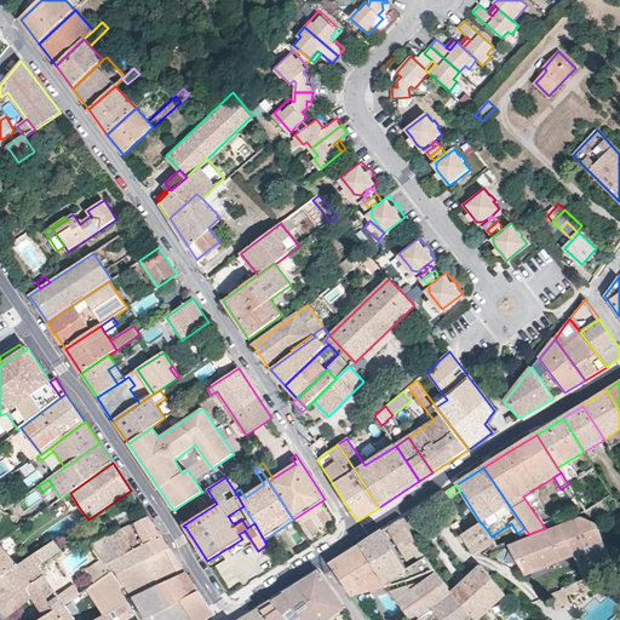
[(24,511),(41,498),(35,491),(18,503),(24,511)]
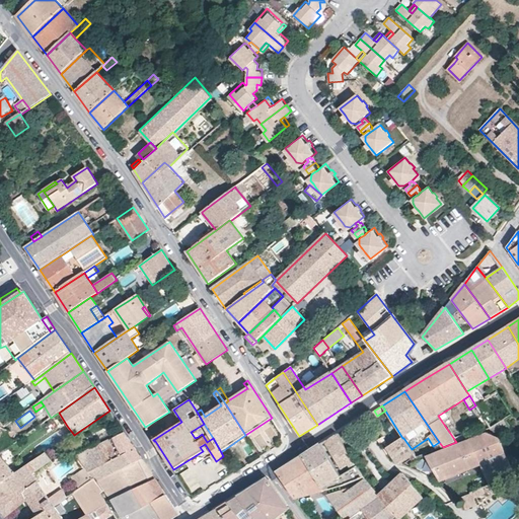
[(64,421),(59,413),(51,418),(57,426),(64,421)]
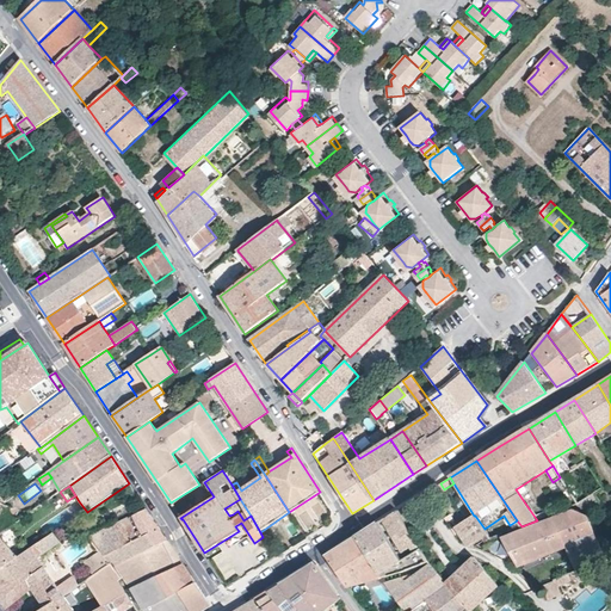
[(603,504),(596,494),(578,505),(576,506),(590,512),(603,504)]
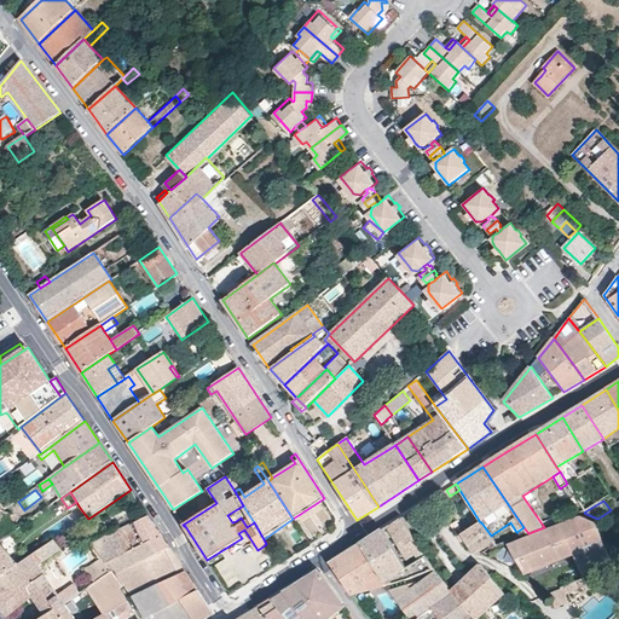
[(0,524),(13,515),(3,510),(0,508),(0,541),(3,539),(1,537),(0,537),(0,524)]
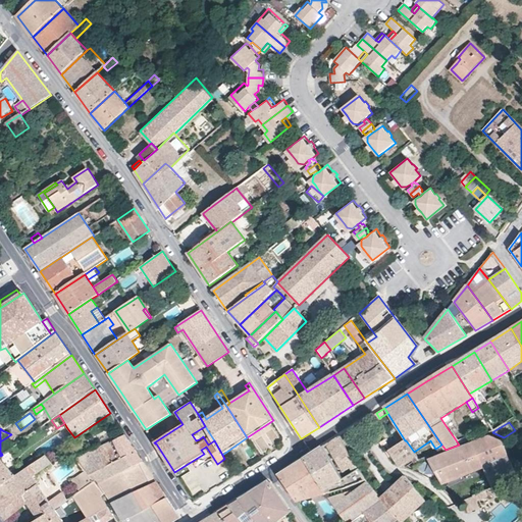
[(74,437),(67,428),(60,433),(66,442),(74,437)]
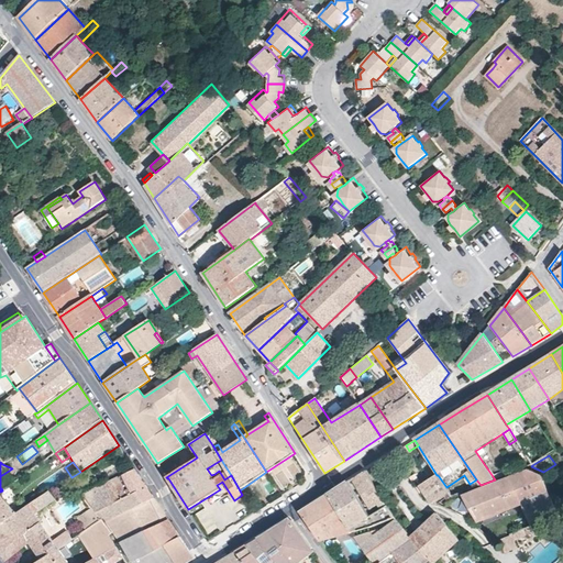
[(383,479),(374,465),(365,471),(374,484),(383,479)]
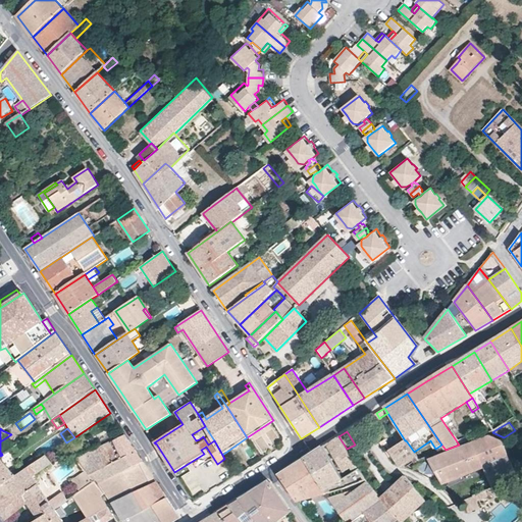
[(96,484),(143,462),(124,434),(76,459),(86,470),(94,481),(96,484)]
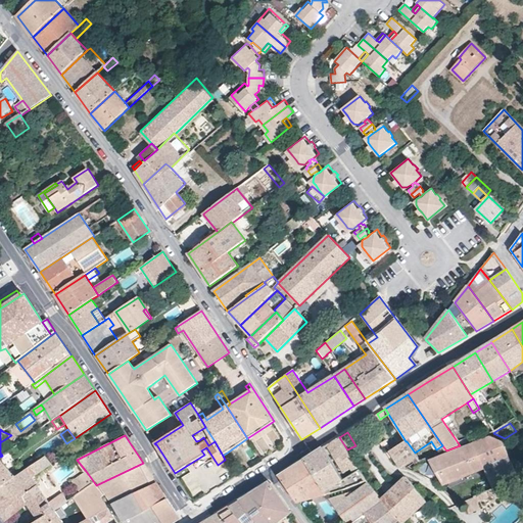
[(509,457),(503,441),(491,436),(474,443),(484,468),(509,457)]
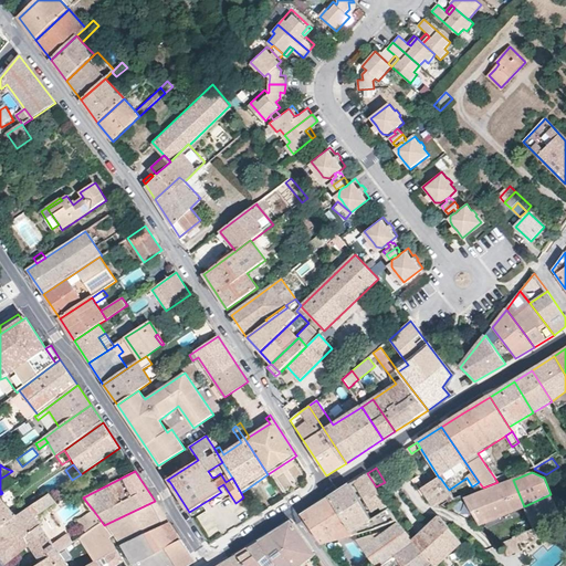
[(376,486),(367,473),(329,498),(355,535),(376,528),(397,521),(376,486)]
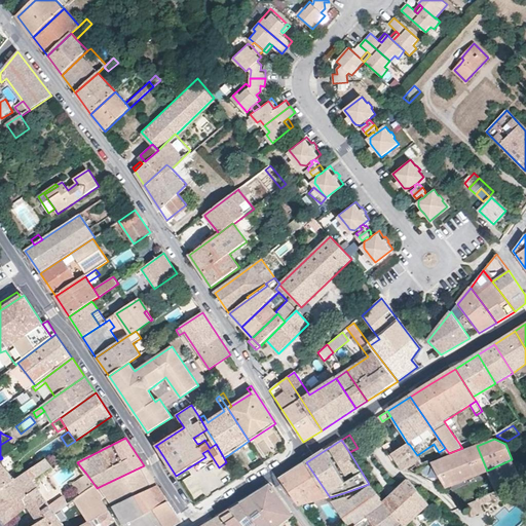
[(417,455),(409,444),(408,444),(391,454),(403,471),(406,470),(420,460),(417,455)]
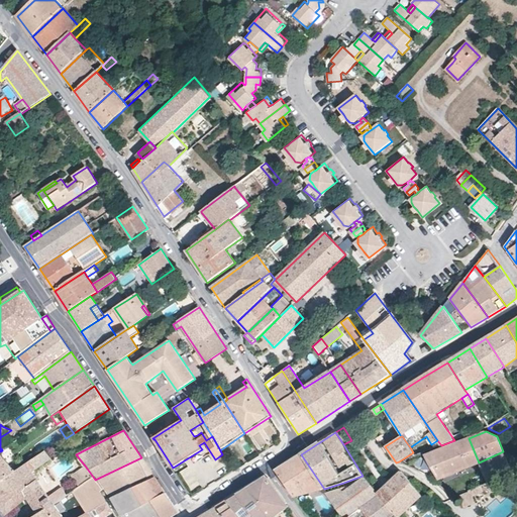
[(469,438),(425,455),(439,480),(479,462),(469,438)]
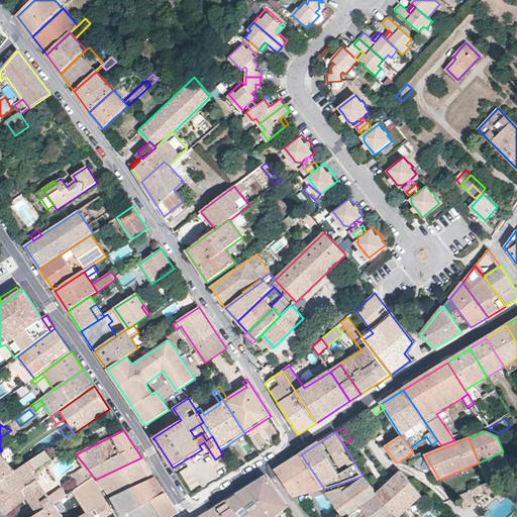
[(48,497),(31,472),(52,458),(46,451),(27,463),(16,472),(0,482),(0,506),(7,514),(27,498),(38,513),(39,515),(55,504),(67,495),(62,488),(48,497)]
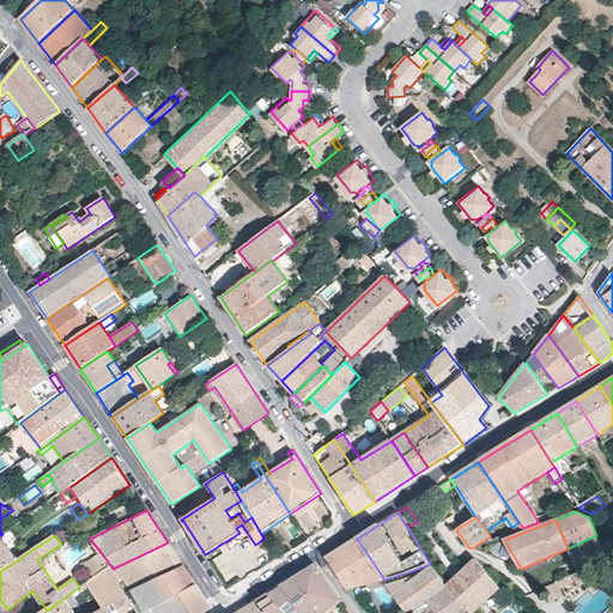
[(568,548),(578,574),(608,562),(600,544),(596,535),(568,548)]
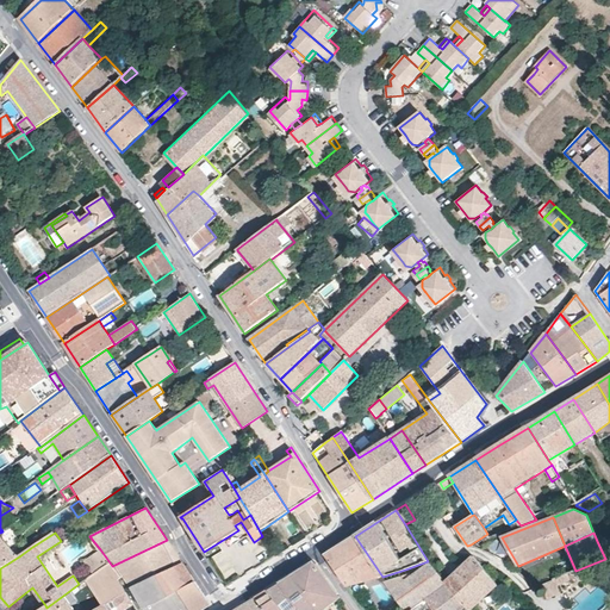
[(0,568),(19,556),(0,534),(0,568)]
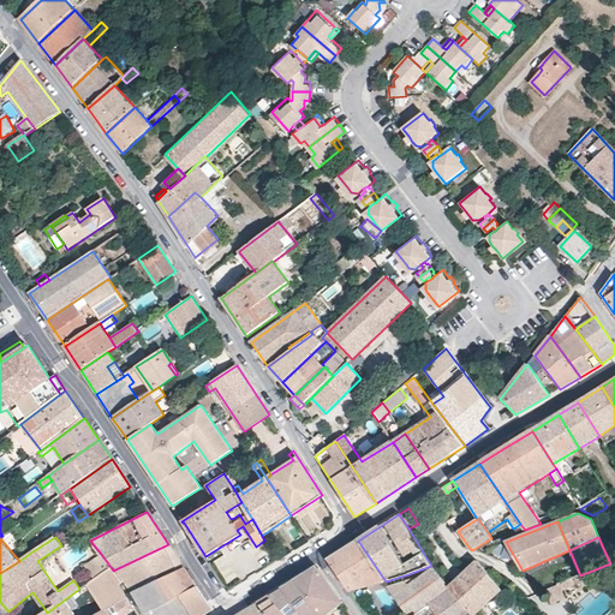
[(386,581),(358,541),(328,560),(350,591),(386,581)]
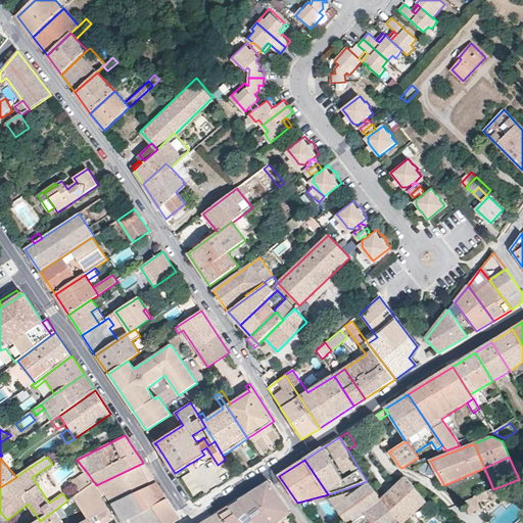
[(156,483),(143,463),(96,485),(104,494),(105,494),(112,505),(135,493),(156,483)]
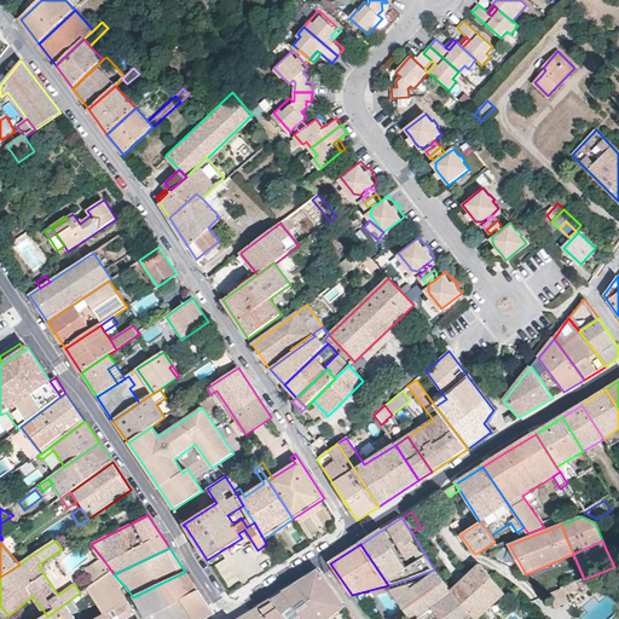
[(111,571),(102,557),(85,570),(94,583),(111,571)]
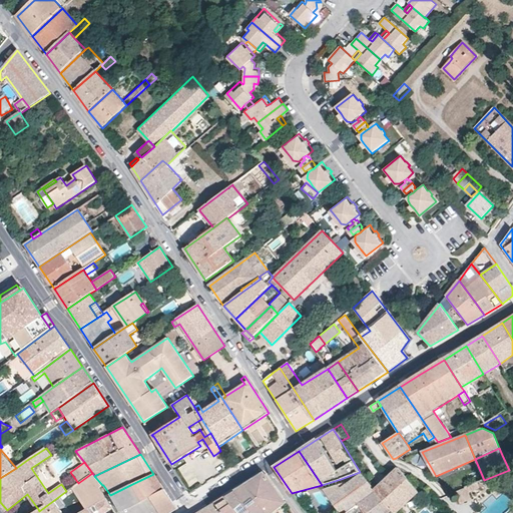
[(395,512),(419,492),(398,468),(375,489),(376,491),(392,510),(394,512),(395,512)]
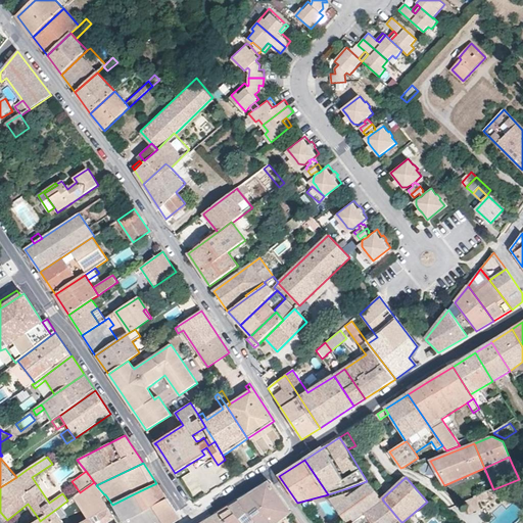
[(277,522),(292,513),(270,481),(240,500),(241,500),(257,522),(277,522)]
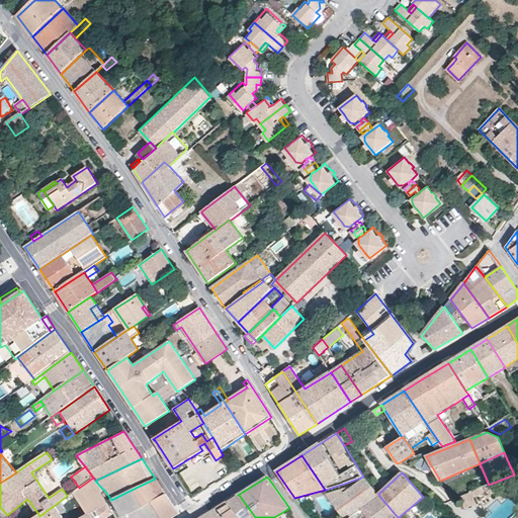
[(107,503),(100,493),(103,490),(95,481),(93,478),(79,488),(73,492),(88,514),(90,513),(98,509),(107,503)]
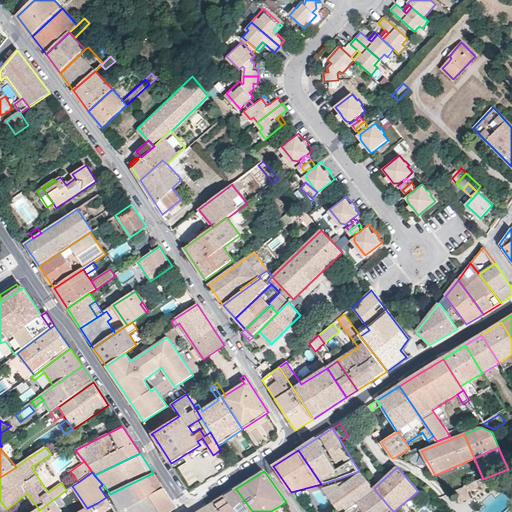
[(338,511),(344,511),(375,490),(374,488),(360,472),(340,487),(337,484),(322,489),(338,511)]
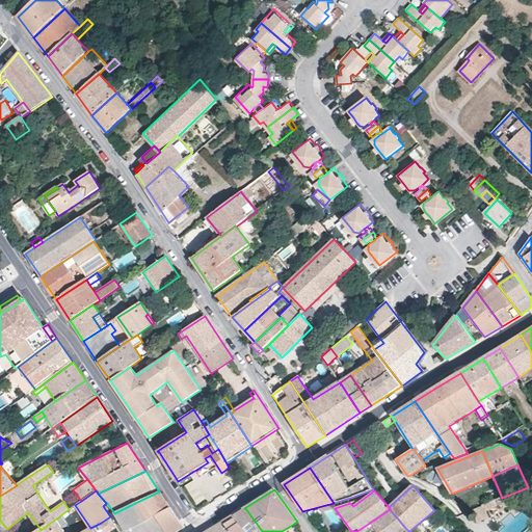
[(175,531),(184,527),(159,491),(137,502),(147,520),(155,515),(165,531),(175,531)]
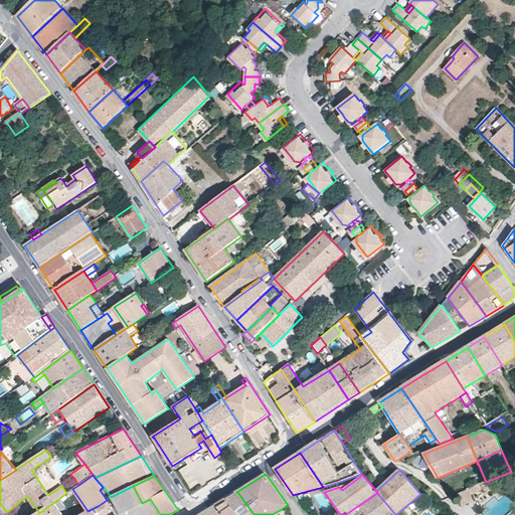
[(142,503),(133,486),(111,497),(121,514),(160,514),(150,499),(142,503)]
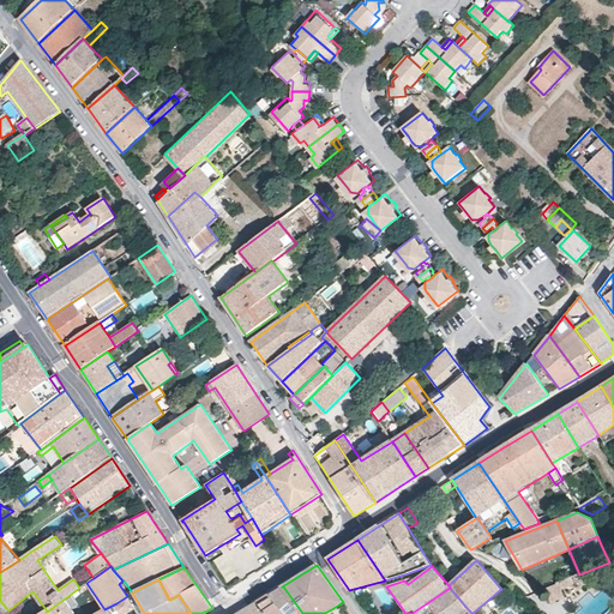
[(572,587),(569,579),(558,583),(561,591),(572,587)]
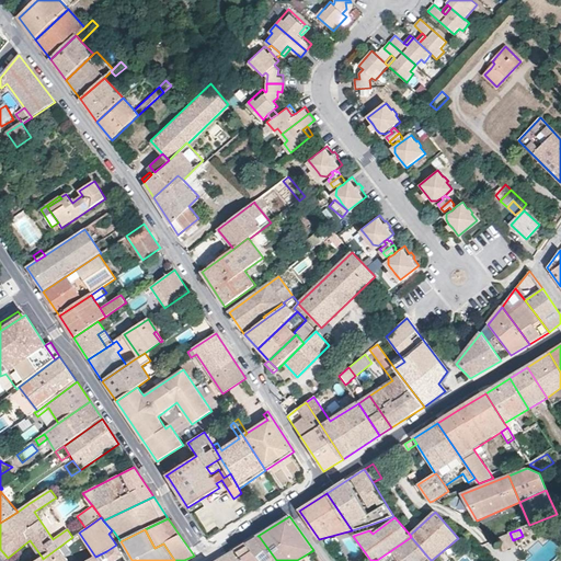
[(276,560),(259,536),(247,544),(261,560),(276,560)]
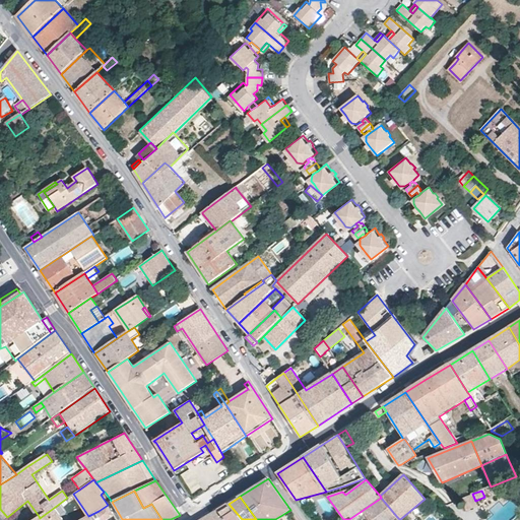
[(392,519),(397,517),(381,498),(349,519),(392,519)]
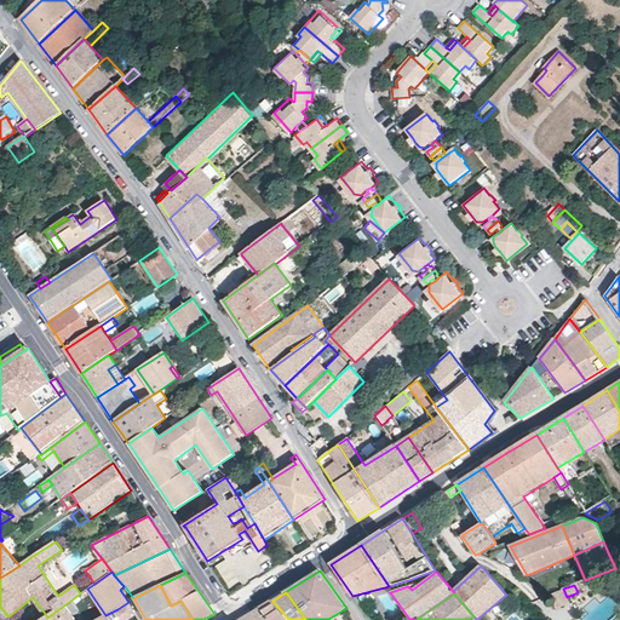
[(288,619),(273,601),(260,608),(269,619),(288,619)]
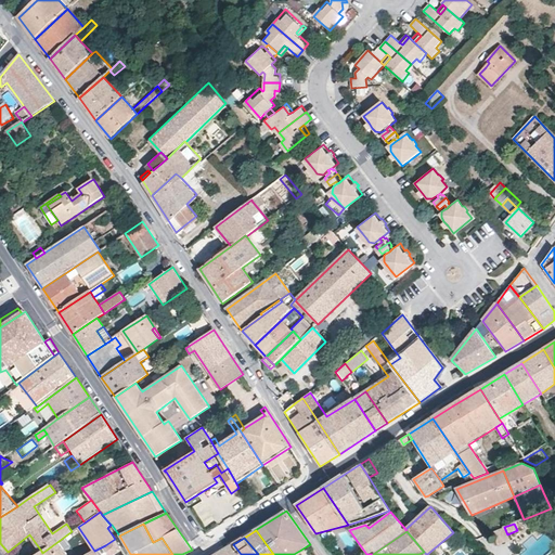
[(115,539),(104,545),(111,554),(114,554),(123,550),(115,539)]
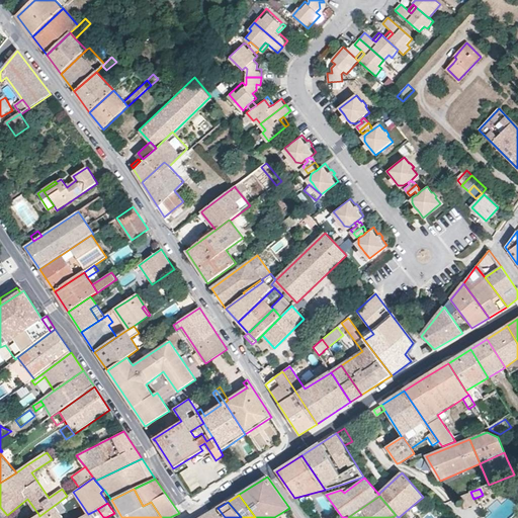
[(63,517),(55,505),(39,516),(38,514),(32,517),(63,517)]
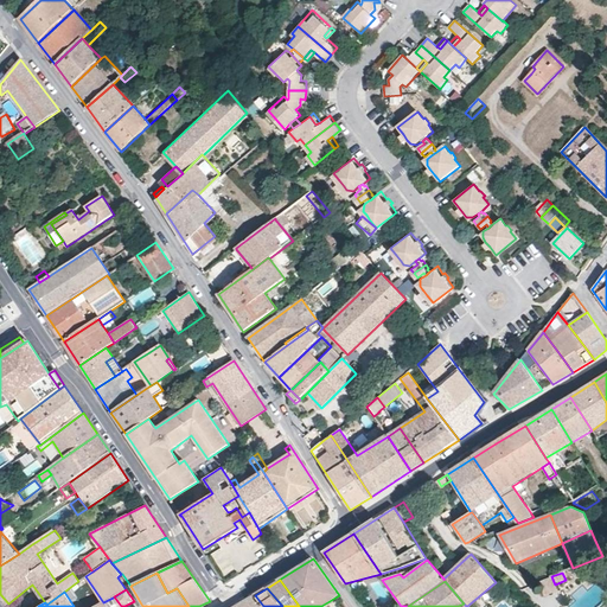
[(263,606),(255,595),(235,606),(263,606)]
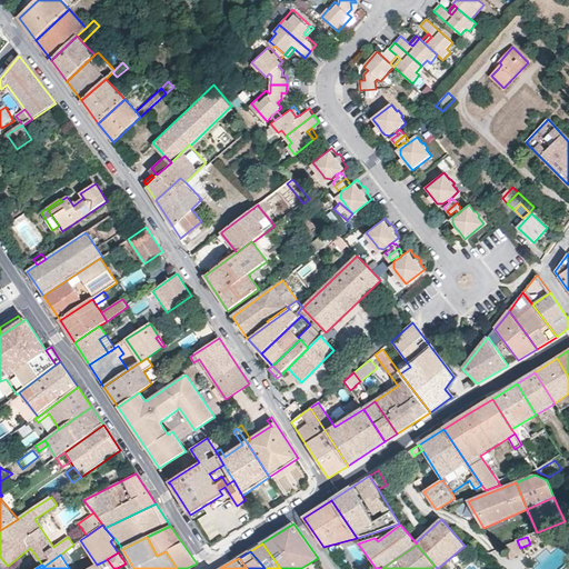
[(102,568),(113,568),(107,559),(99,563),(102,568)]
